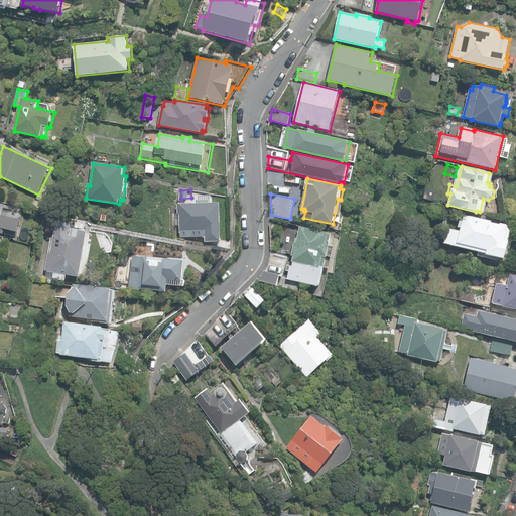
[(205,236),(206,242),(221,241),(220,203),(209,203),(208,202),(201,202),(200,203),(178,204),(178,214),(179,214),(180,236),(205,236)]
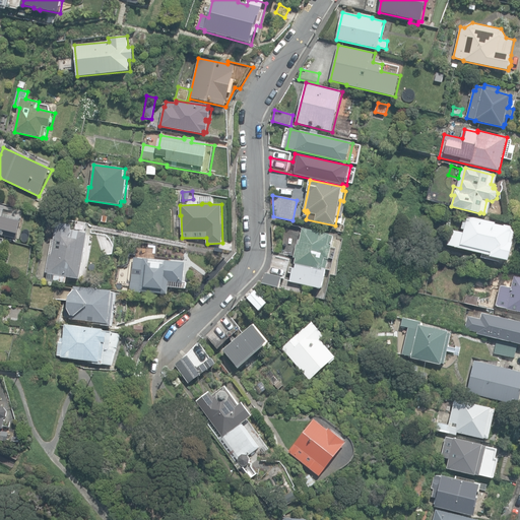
[(490,257),(509,261),(513,243),(512,243),(514,234),(510,226),(467,216),(466,220),(463,219),(461,229),(464,230),(463,233),(451,230),(448,246),(490,256),(490,257)]
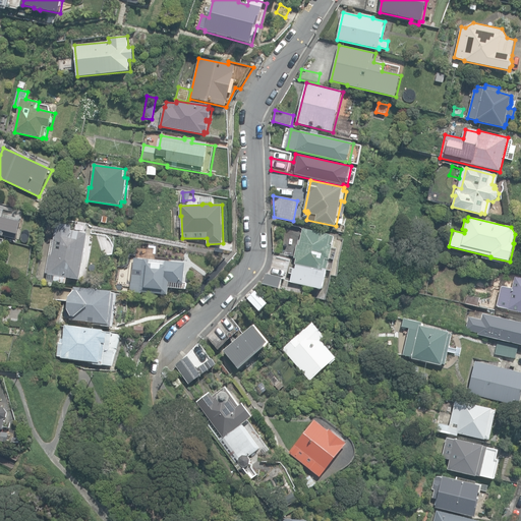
[(0,236),(17,240),(21,225),(0,219),(0,236)]
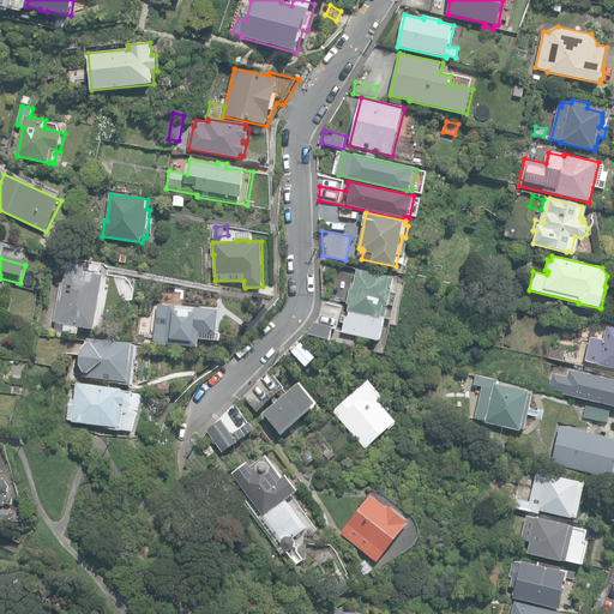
[(64,332),(79,335),(80,327),(95,330),(104,276),(84,272),(85,266),(66,263),(60,302),(56,301),(53,323),(65,325),(64,332)]
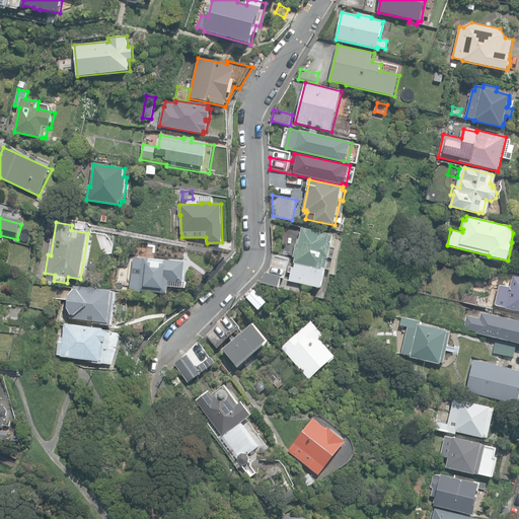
[(290,281),(321,288),(325,269),(326,269),(328,258),(331,245),(330,245),(332,236),(329,235),(329,234),(302,228),(298,244),(296,244),(293,257),(296,257),(294,264),(295,264),(294,268),(292,268),(290,281)]
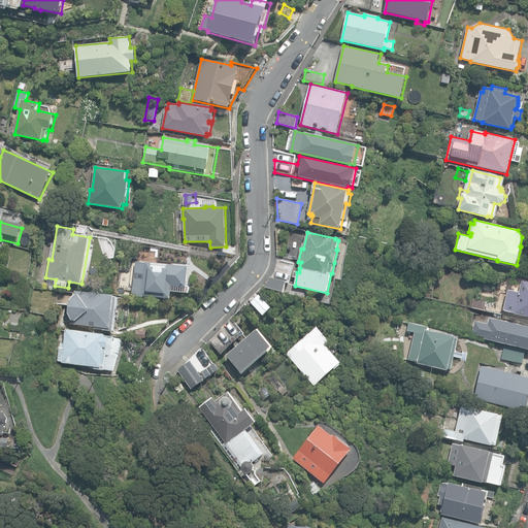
[(143,296),(171,300),(172,287),(187,289),(189,267),(152,262),(154,248),(140,245),(138,263),(135,262),(131,297),(143,299),(143,296)]
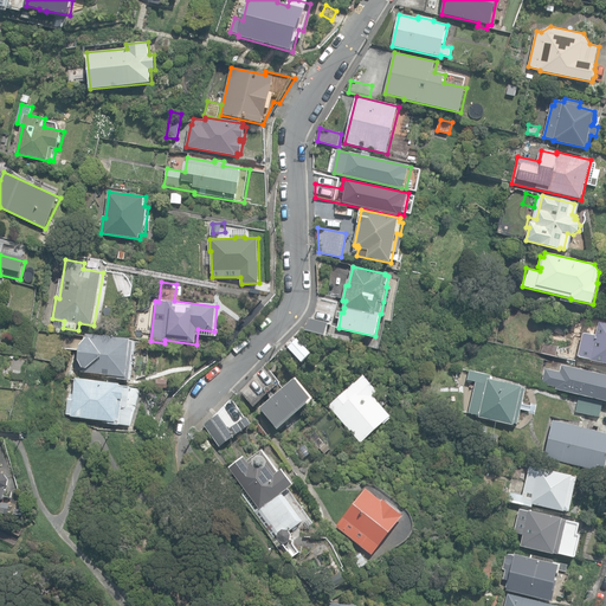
[(304,330),(326,335),(329,323),(310,318),(304,330)]
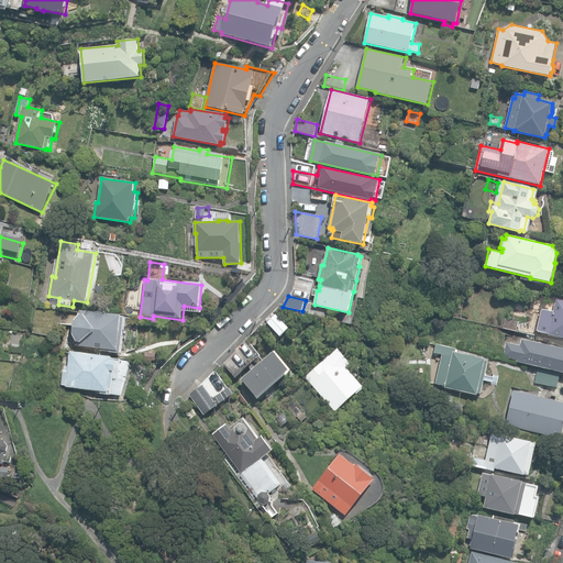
[(534,335),(562,340),(562,305),(553,302),(550,315),(539,312),(534,335)]
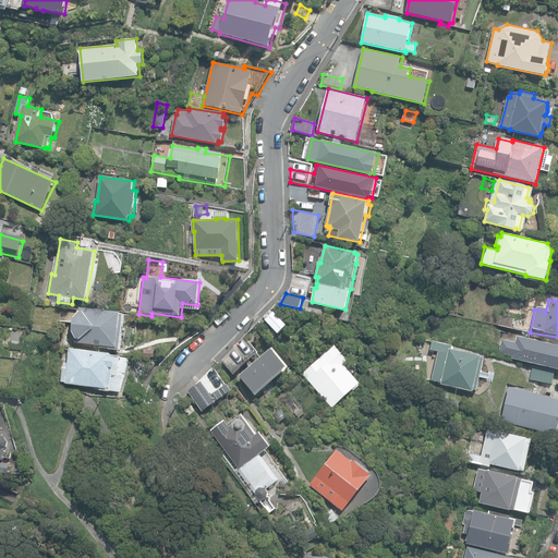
[(13,323),(23,324),(26,302),(15,301),(13,323)]
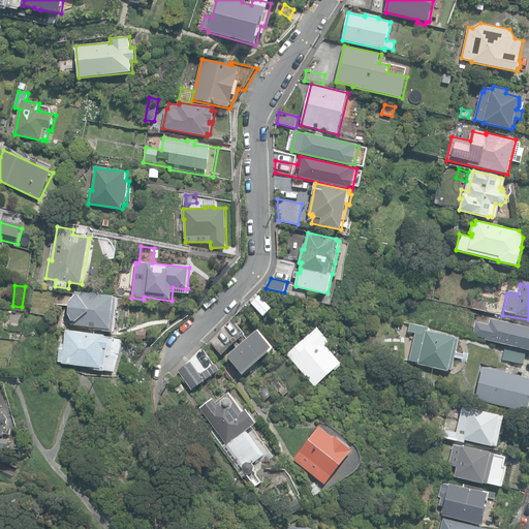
[(103,332),(115,334),(118,299),(115,298),(115,296),(75,291),(74,293),(62,291),(60,306),(70,307),(68,324),(103,329),(103,332)]
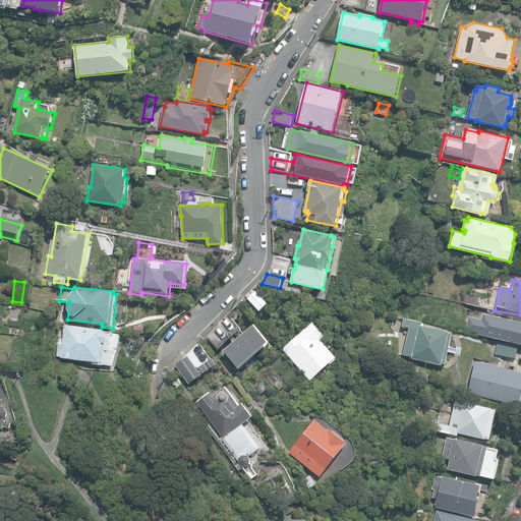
[(247,299),(259,311),(268,303),(255,291),(247,299)]
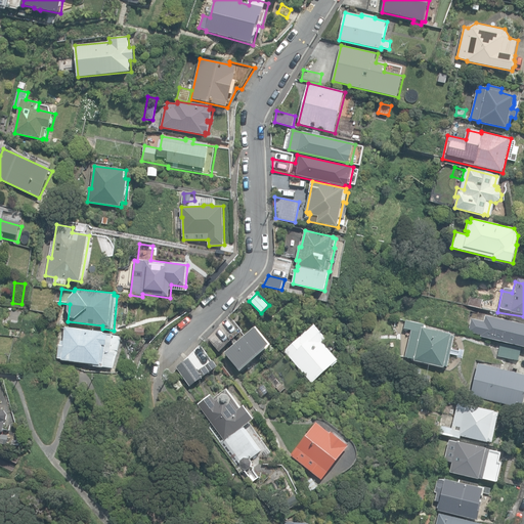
[(468,305),(480,308),(482,300),(470,297),(468,305)]
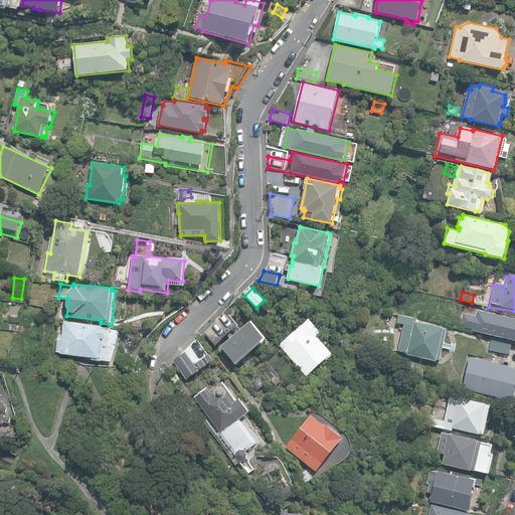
[(514,340),(514,314),(494,310),(493,314),(485,312),(486,309),(479,307),(478,310),(477,310),(473,330),(514,340)]
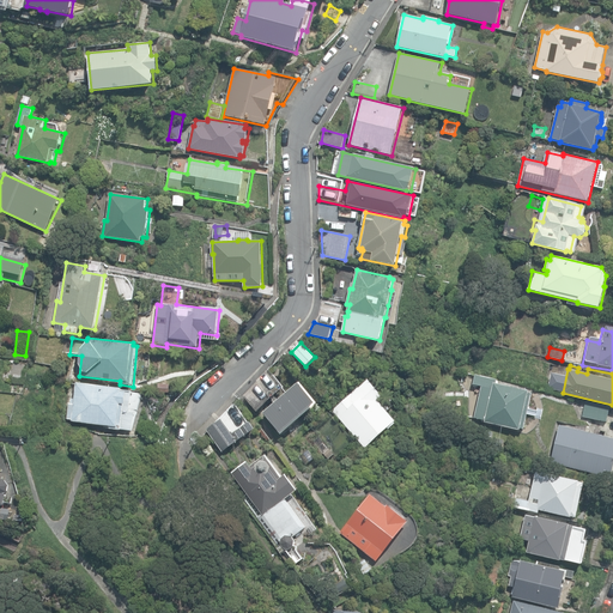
[(474,419),(519,430),(519,428),(523,429),(532,394),(528,393),(529,390),(496,383),(497,381),(475,375),(473,384),(481,386),(474,419)]
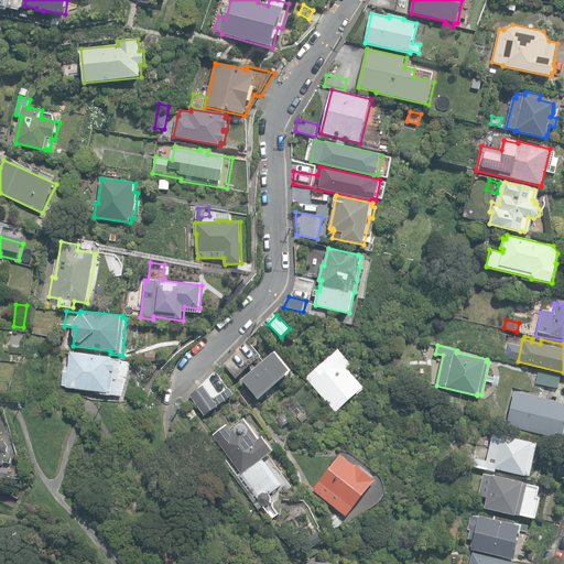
[(502,357),(509,358),(511,349),(505,347),(502,357)]
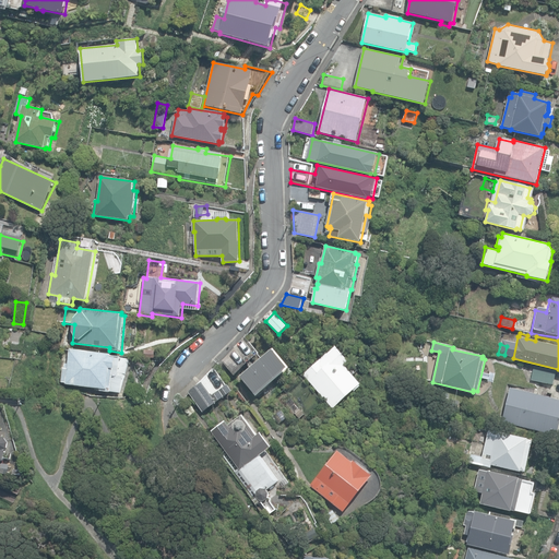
[(304,375),(333,408),(361,384),(345,366),(349,361),(336,346),(304,375)]
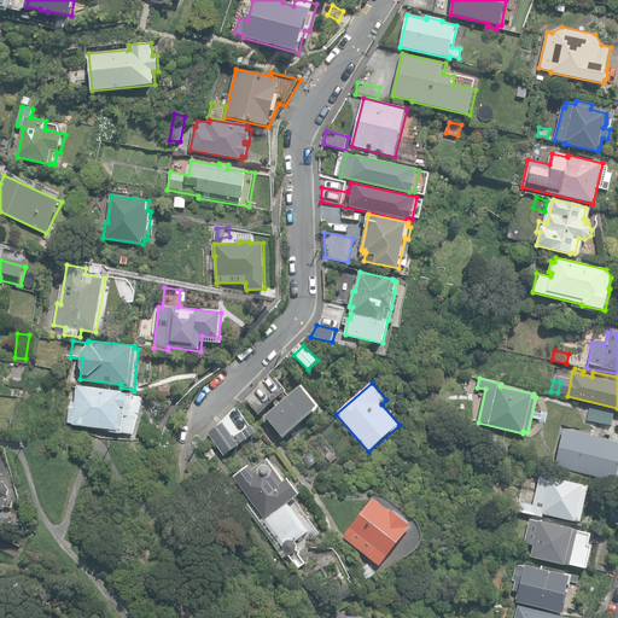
[(111,432),(134,436),(136,417),(130,415),(134,395),(71,385),(70,392),(77,394),(76,402),(73,402),(70,408),(68,423),(73,424),(73,425),(111,431),(111,432)]
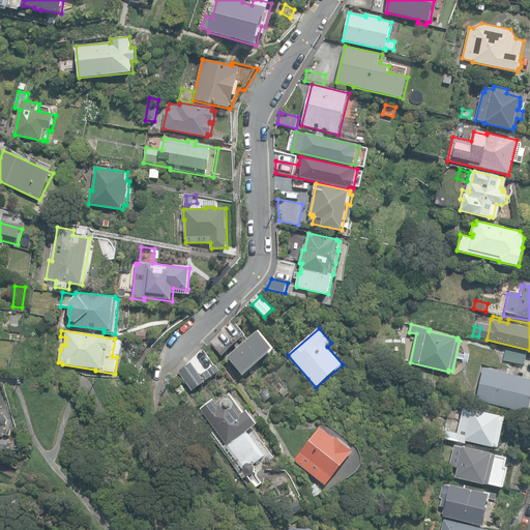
[(228,357),(243,375),(273,348),(259,330),(228,357)]
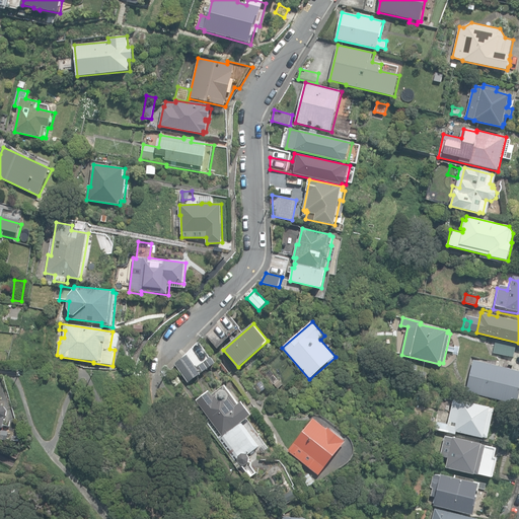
[(129,348),(138,345),(135,338),(127,340),(129,348)]
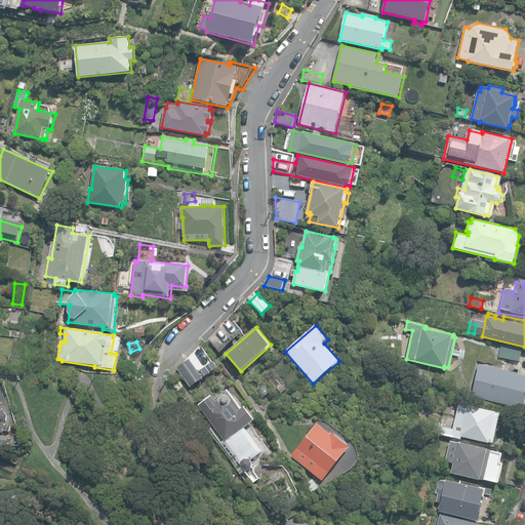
[(498,357),(519,361),(522,349),(501,344),(498,357)]
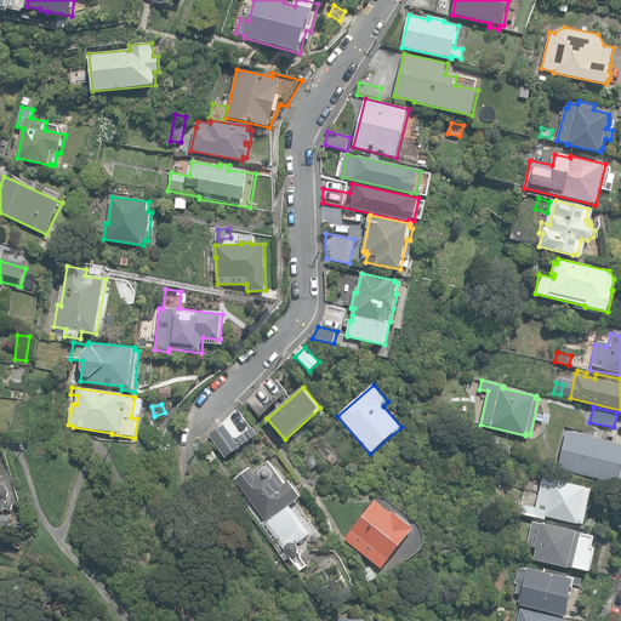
[(224,422),(208,436),(224,457),(251,439),(246,432),(237,439),(224,422)]
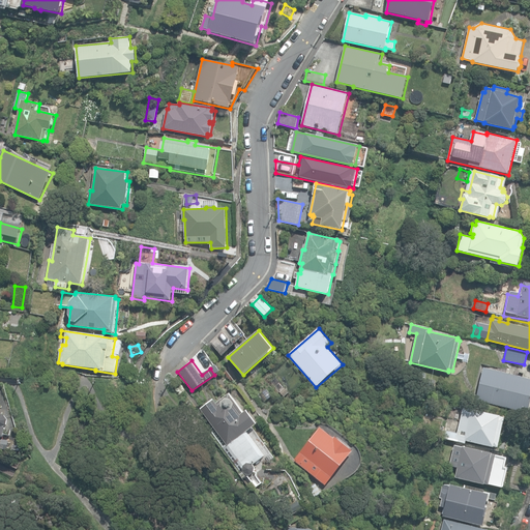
[(475,401),(528,413),(529,402),(529,378),(514,375),(516,373),(505,370),(504,373),(483,367),(475,401)]
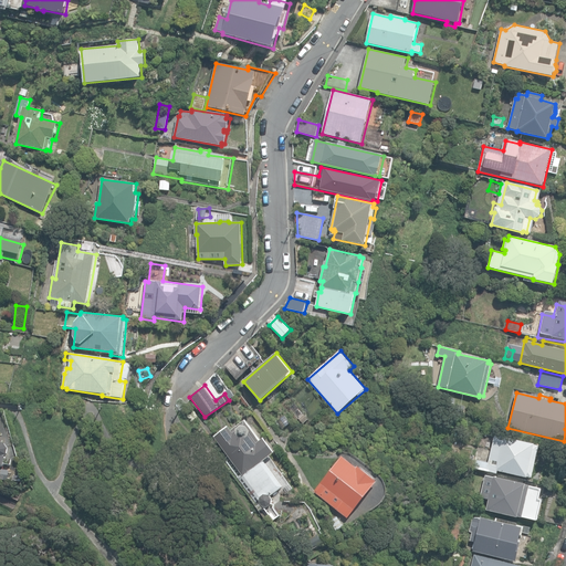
[(402,419),(406,423),(412,417),(409,413),(402,419)]
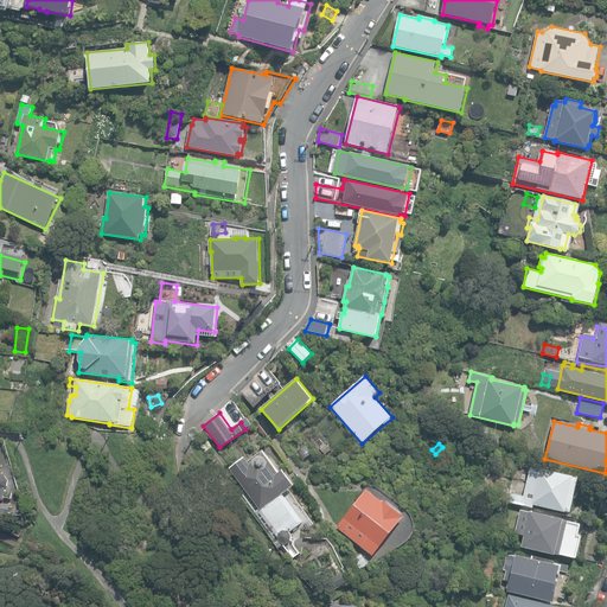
[(281,473),(266,452),(251,462),(247,457),(231,468),(246,487),(240,492),(280,548),(285,545),(293,558),(300,553),(294,544),(294,541),(291,540),(292,537),(289,532),(304,522),(283,494),(296,485),(286,470),(281,473)]
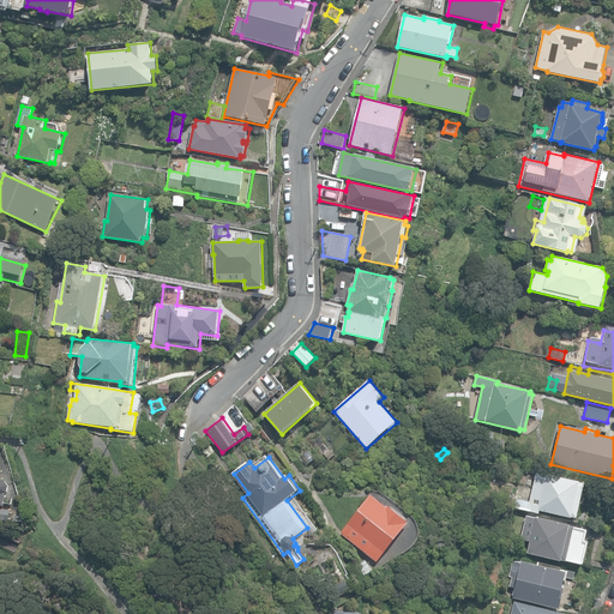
[(540,510),(571,518),(572,517),(577,518),(584,483),(579,483),(581,482),(536,471),(529,501),(511,498),(510,506),(539,513),(540,510)]
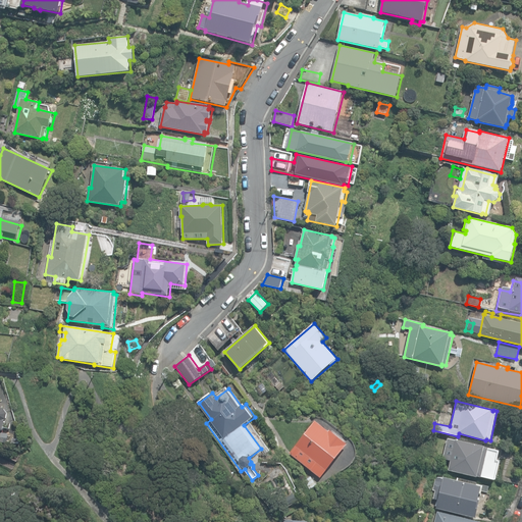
[(290,453),(320,477),(348,444),(329,429),(328,431),(326,429),(325,428),(325,427),(324,426),(323,425),(321,425),(320,425),(315,421),(290,453)]
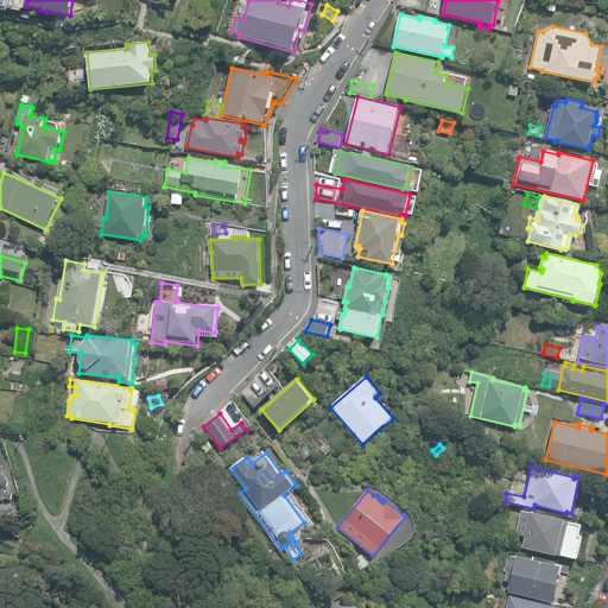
[(556,555),(576,558),(581,537),(578,536),(581,525),(564,521),(565,519),(521,510),(515,534),(524,536),(521,548),(556,555)]
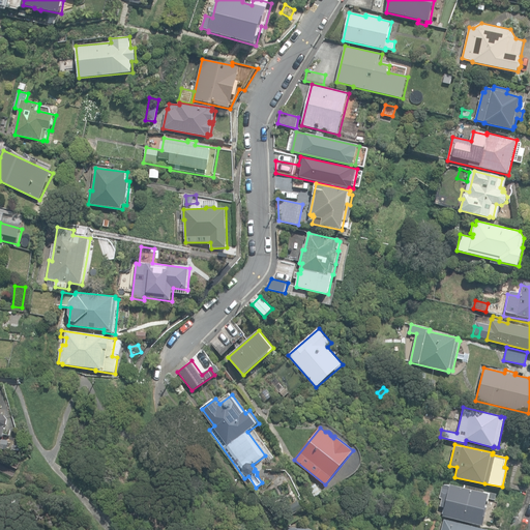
[(443,516),(483,525),(488,507),(486,507),(489,494),(450,484),(449,486),(443,483),(440,497),(442,498),(440,506),(444,507),(443,516)]
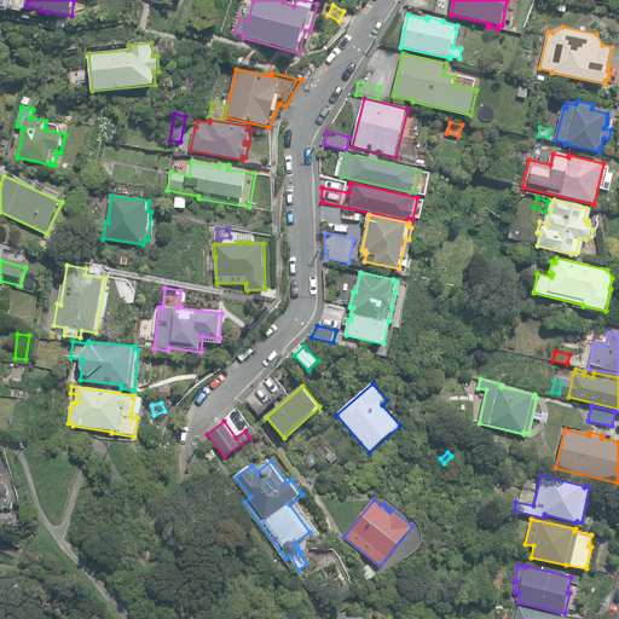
[(363,571),(368,579),(374,576),(369,566),(363,571)]
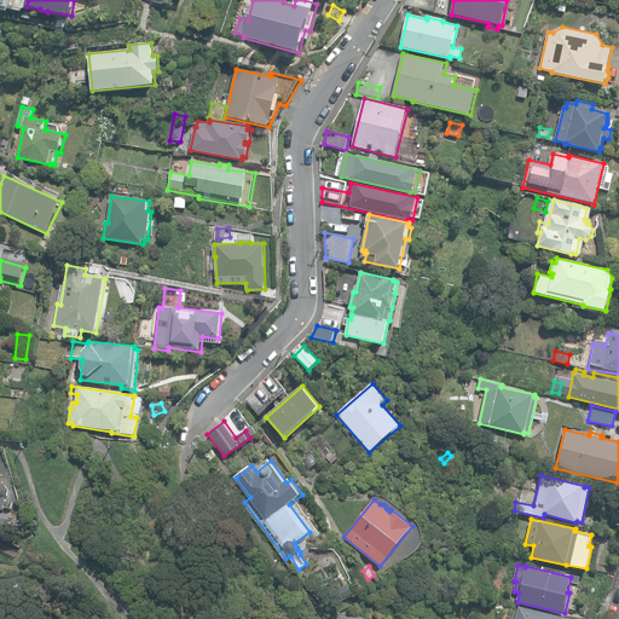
[(515,618),(571,618),(519,607),(515,618)]
